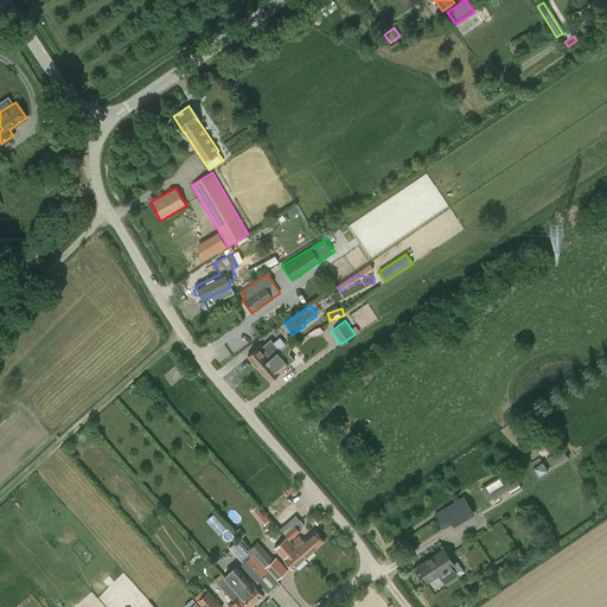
[(247,357),(257,369),(278,352),(286,344),(280,337),(274,342),(270,339),(260,349),(259,346),(247,357)]
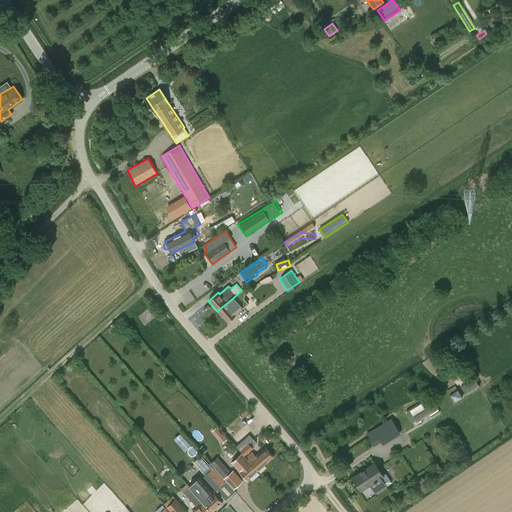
[(238,302),(234,297),(217,311),(227,322),(243,308),(248,303),(243,297),(238,302)]
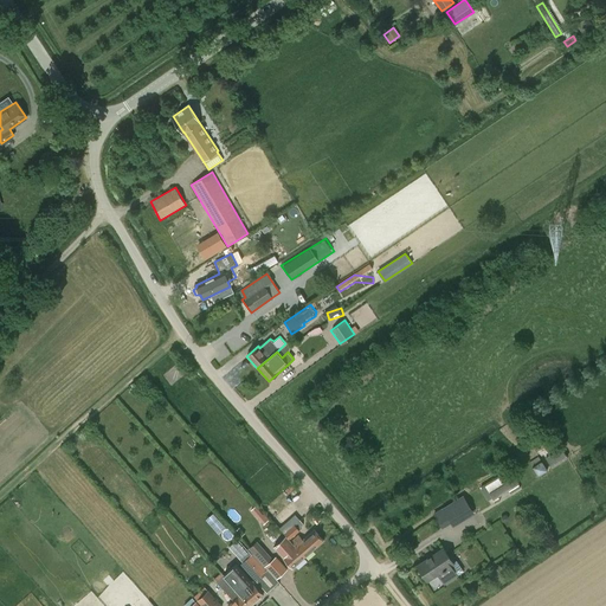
[(545,458),(552,469),(568,458),(561,447),(545,458)]
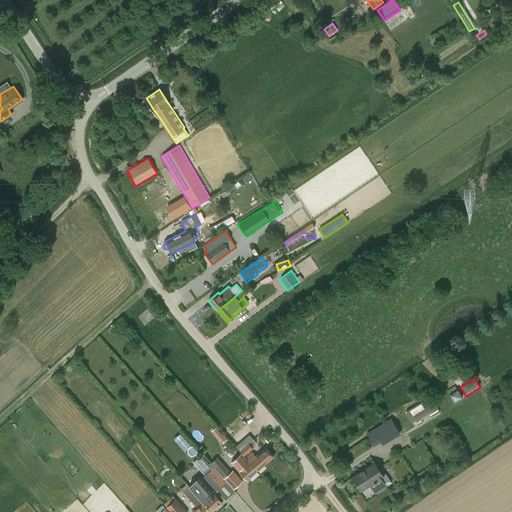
[(410,410),(417,421),(437,409),(430,398),(410,410)]
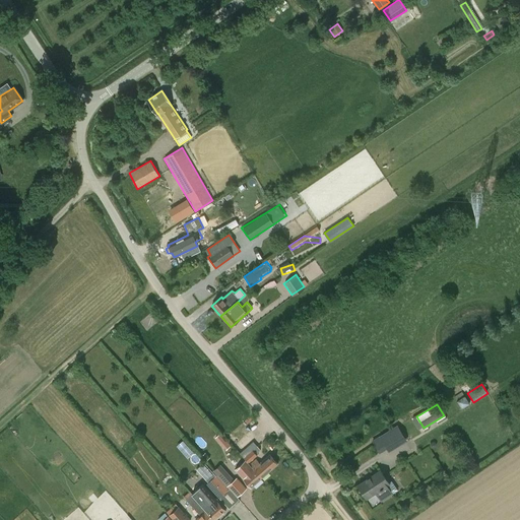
[(387,432),(380,437),(387,449),(389,451),(396,447),(387,432)]
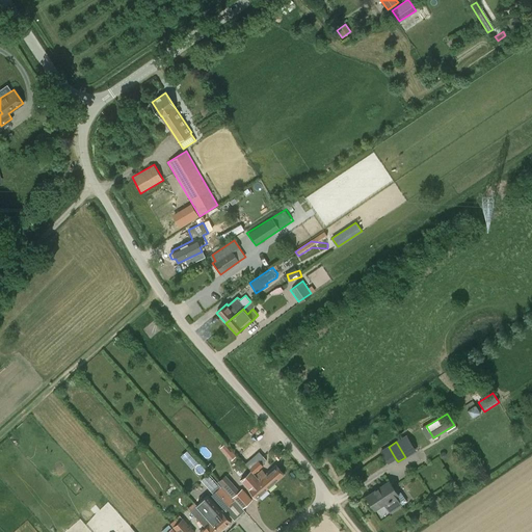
[(232,452),(228,455),(232,459),(236,456),(232,451),(232,452)]
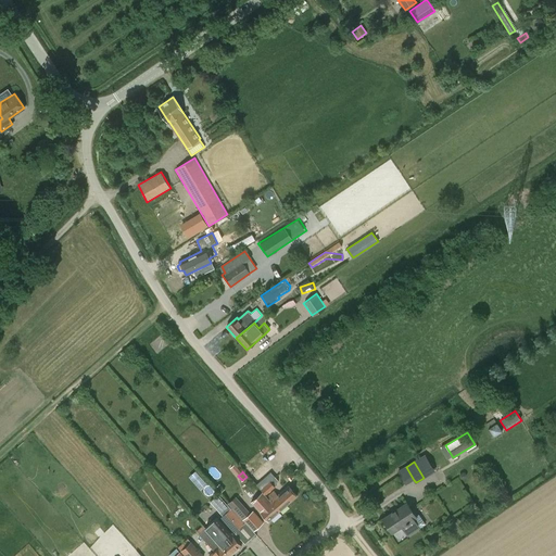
[(256,484),(262,491),(263,491),(266,495),(276,487),(270,481),(275,477),(270,472),(256,484)]
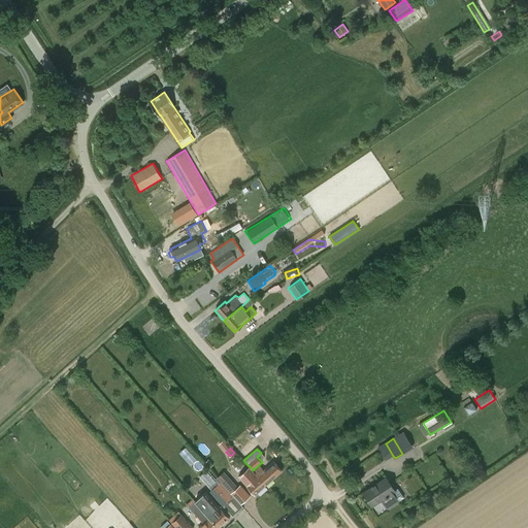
[(213,465),(208,459),(204,463),(209,468),(213,465)]
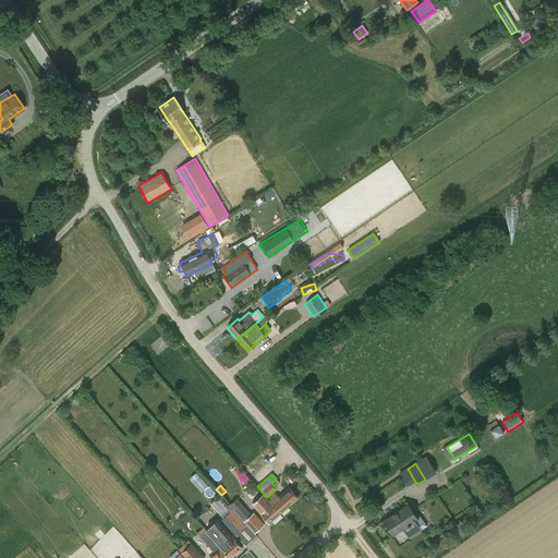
[(263,493),(281,513),(293,502),(298,498),(289,487),(279,497),(275,493),(268,498),(267,497),(264,493),(263,493)]
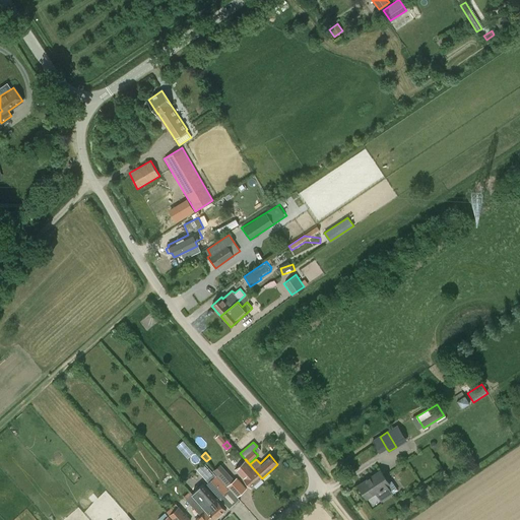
[(251,489),(262,478),(245,459),(234,469),(251,489)]
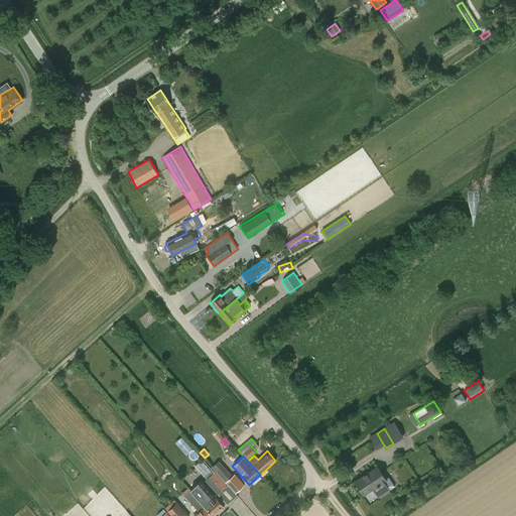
[(203,459),(196,466),(200,471),(208,465),(203,459)]
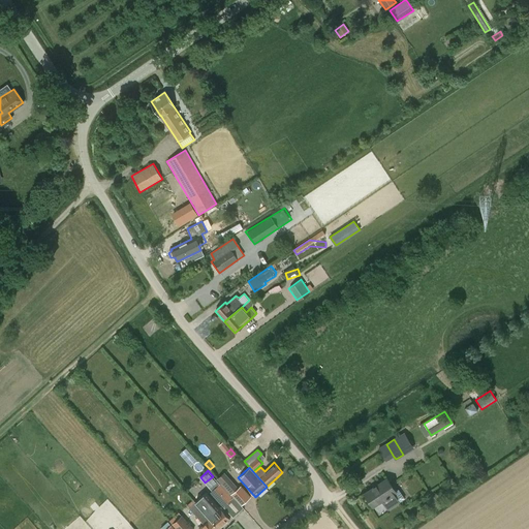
[(387,510),(400,502),(405,499),(399,490),(396,492),(386,478),(364,493),(373,506),(381,501),(387,510)]
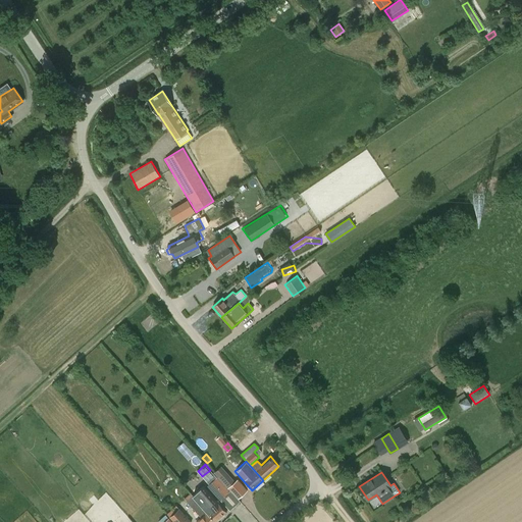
[(208,485),(220,499),(228,491),(217,478),(208,485)]
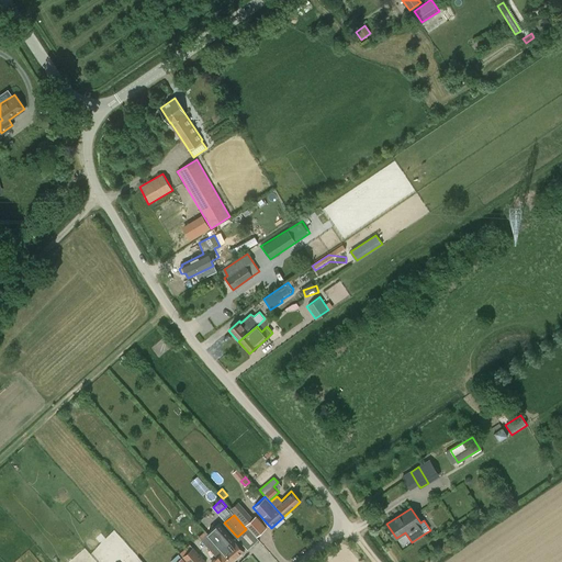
[(256,516),(245,525),(256,538),(267,528),(256,516)]
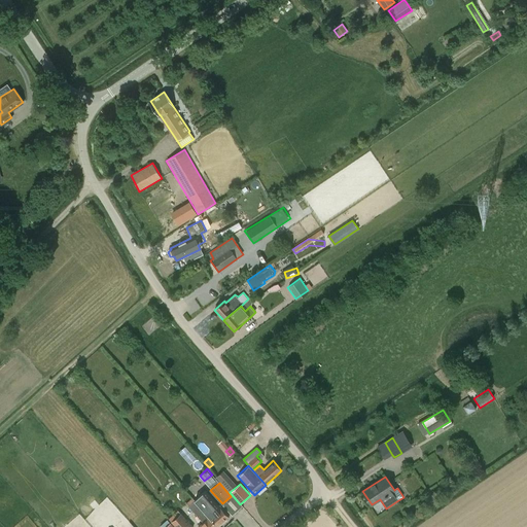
[(218,526),(229,517),(206,491),(196,500),(218,526)]
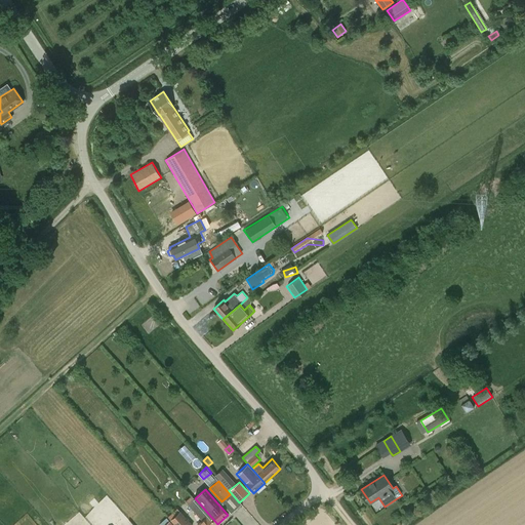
[(197,524),(215,524),(217,524),(195,498),(188,505),(202,521),(197,524)]
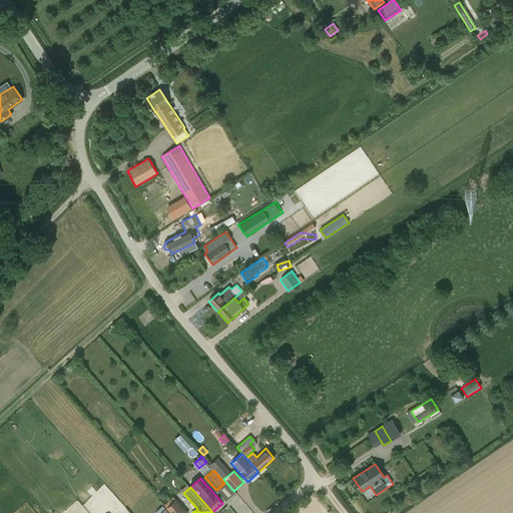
[(163,505),(170,512),(187,512),(173,496),(163,505)]
